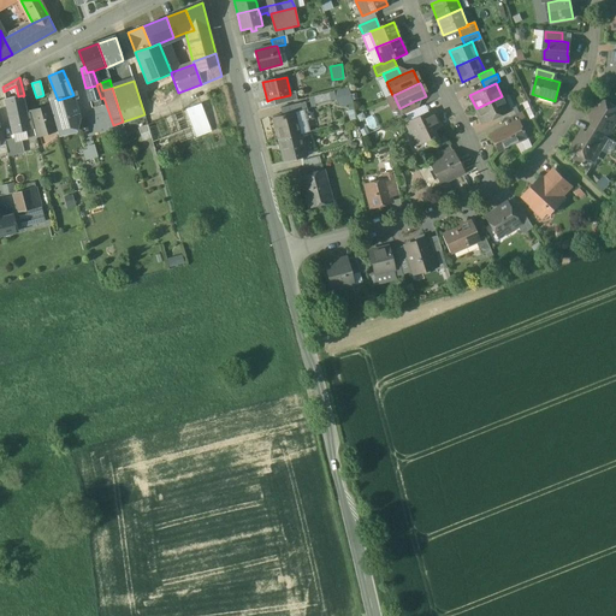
[(96,86),(86,88),(92,108),(102,106),(100,99),(101,99),(96,86)]
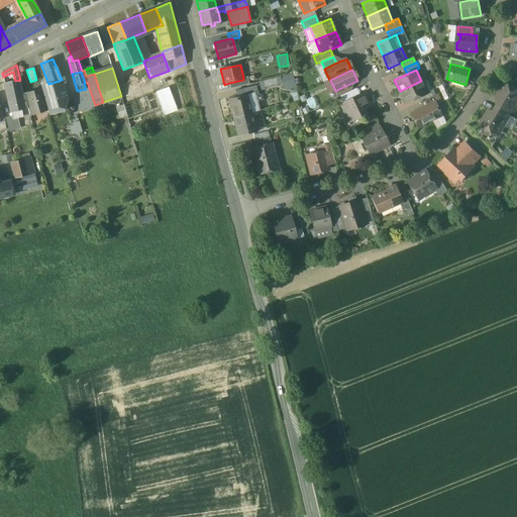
[(243,80),(229,83),(231,89),(249,84),(247,77),(243,78),(243,80)]
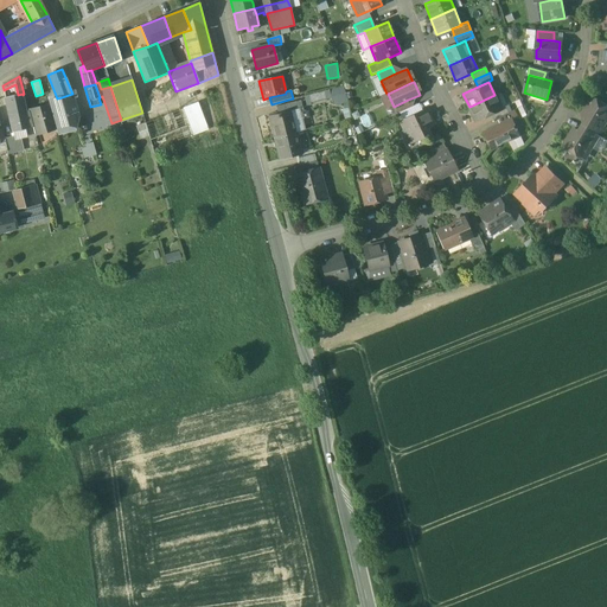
[(18,95),(5,98),(8,115),(25,112),(26,112),(23,95),(23,94),(18,95)]
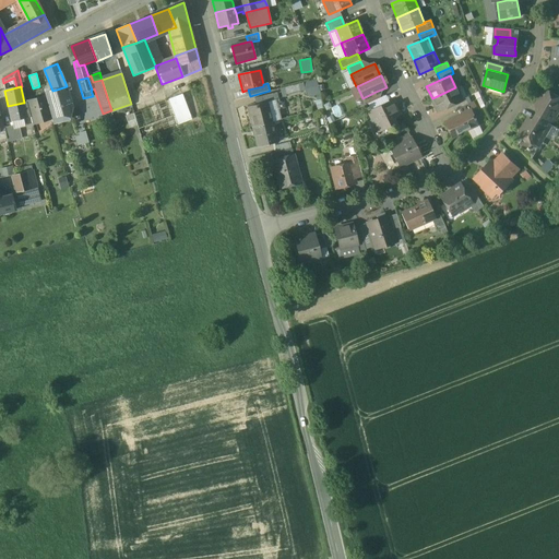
[(52,122),(70,118),(73,108),(67,86),(57,90),(52,91),(45,93),(46,96),(50,111),(51,118),(52,122)]
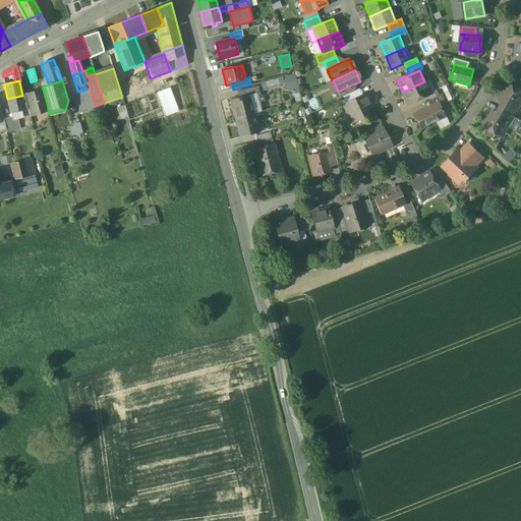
[(424,81),(403,92),(409,104),(421,99),(430,94),(424,81)]
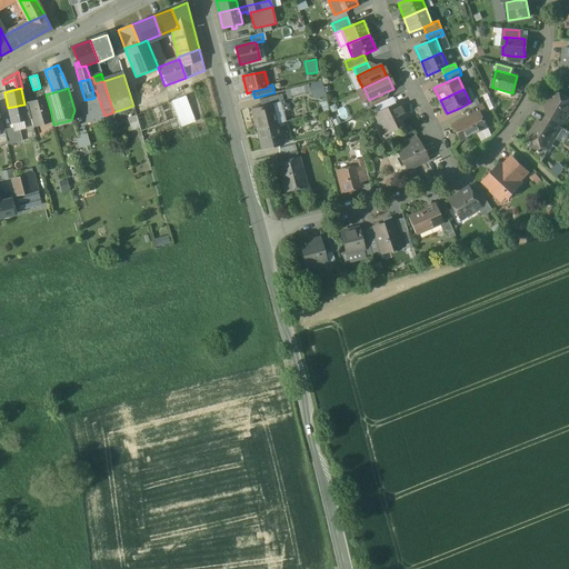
[(568,109),(568,100),(556,92),(545,110),(550,112),(562,120),(562,119),(568,109)]
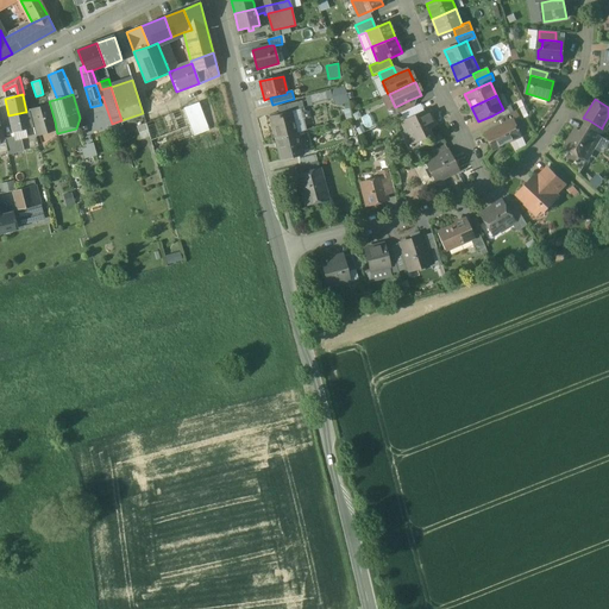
[(409,100),(395,107),(399,114),(413,108),(409,100)]
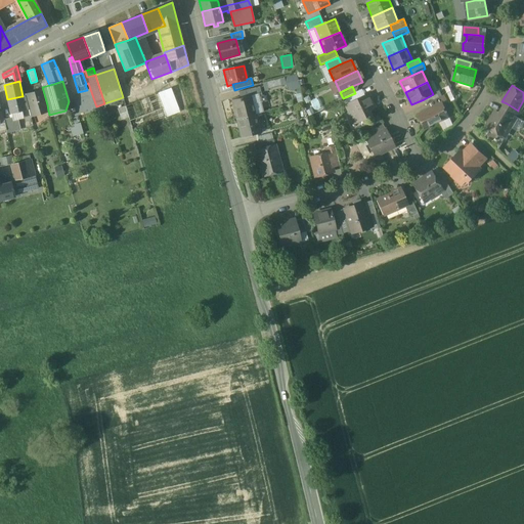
[(248,90),(245,91),(247,96),(249,96),(260,94),(261,93),(259,87),(248,90)]
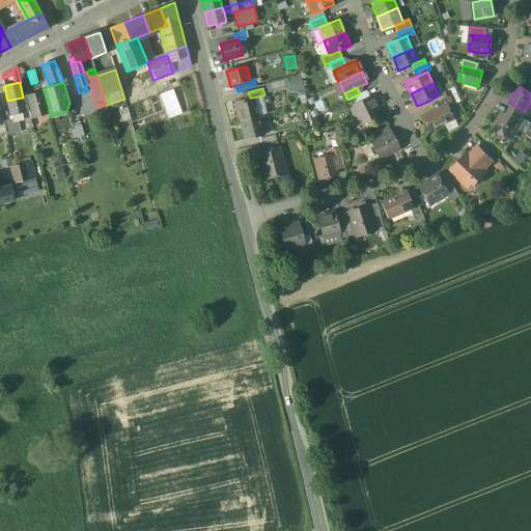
[(173,90),(160,95),(165,110),(168,118),(182,113),(173,90)]
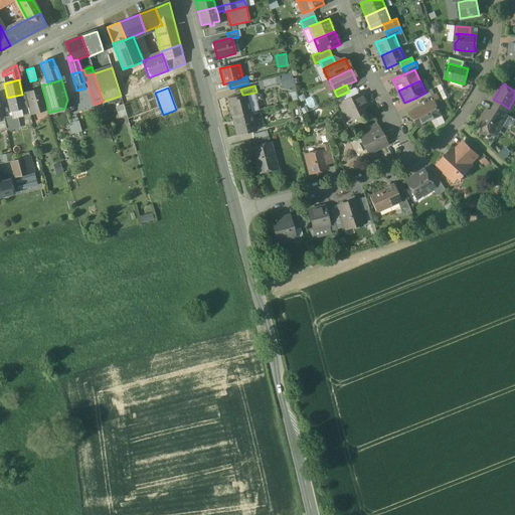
[(42,89),(24,94),(28,108),(30,114),(47,109),(46,103),(42,89)]
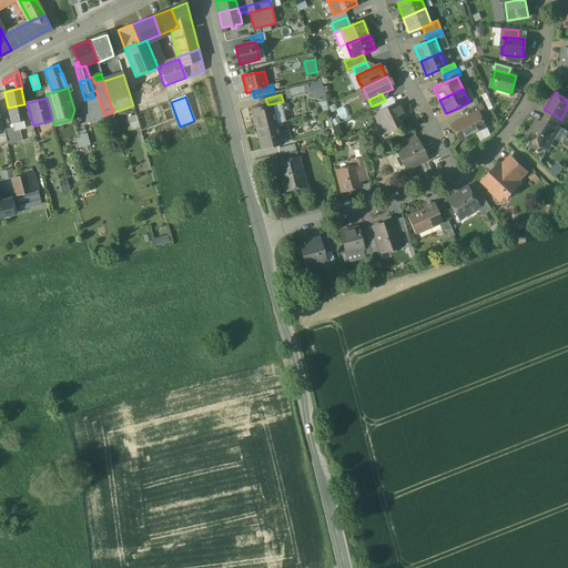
[(469,102),(459,108),(462,113),(465,112),(476,107),(473,101),(469,102)]
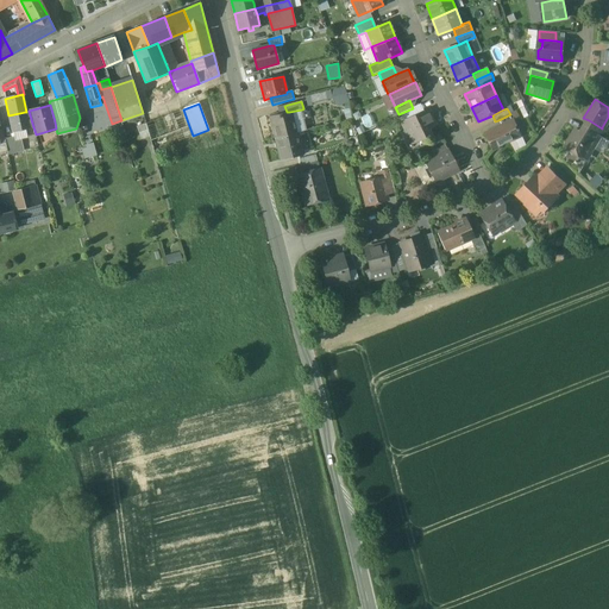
[(183,110),(145,124),(150,140),(189,126),(183,110)]
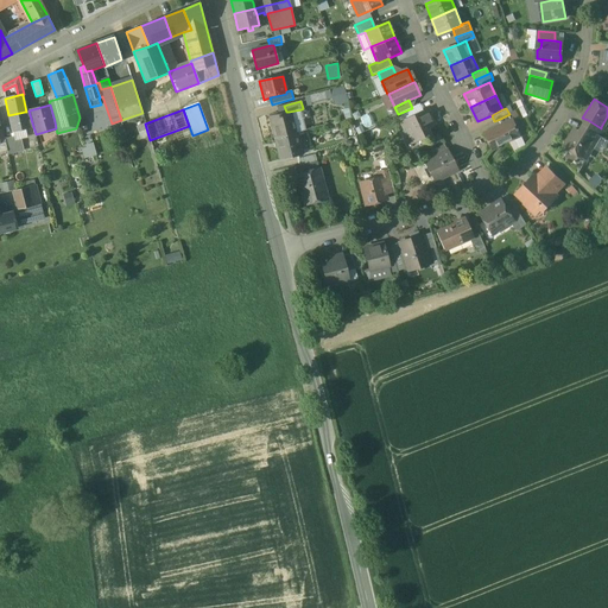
[(302,109),(289,112),(295,134),(303,132),(304,131),(301,113),(303,112),(302,109)]
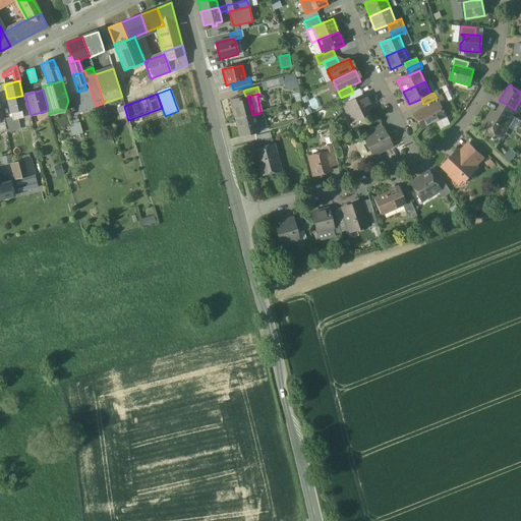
[(365,94),(344,105),(353,122),(367,116),(364,110),(371,107),(365,94)]
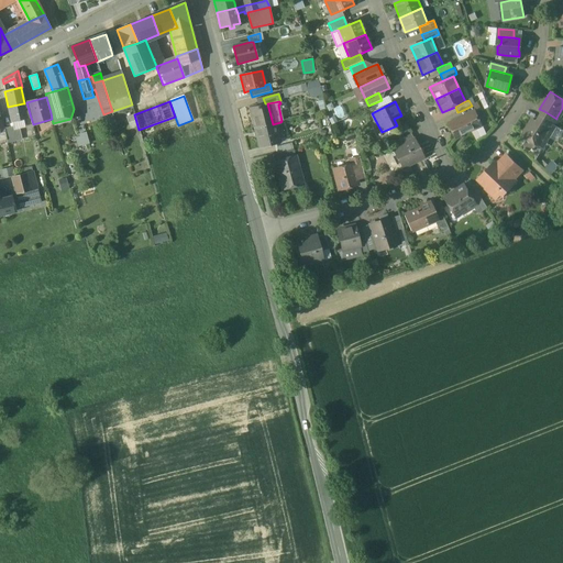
[(23,103),(8,107),(12,122),(28,119),(23,103)]
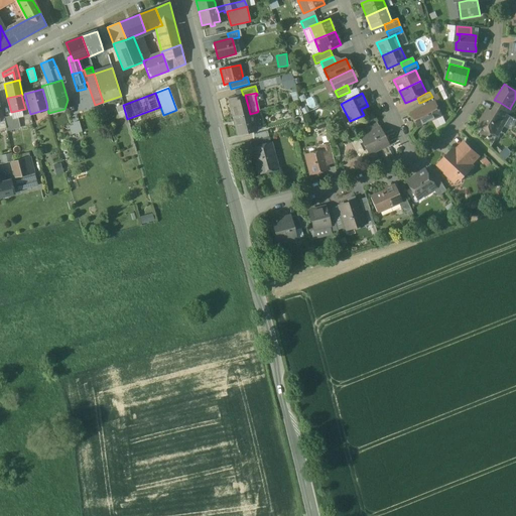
[(236,97),(229,99),(233,118),(250,114),(245,95),(243,95),(236,97)]
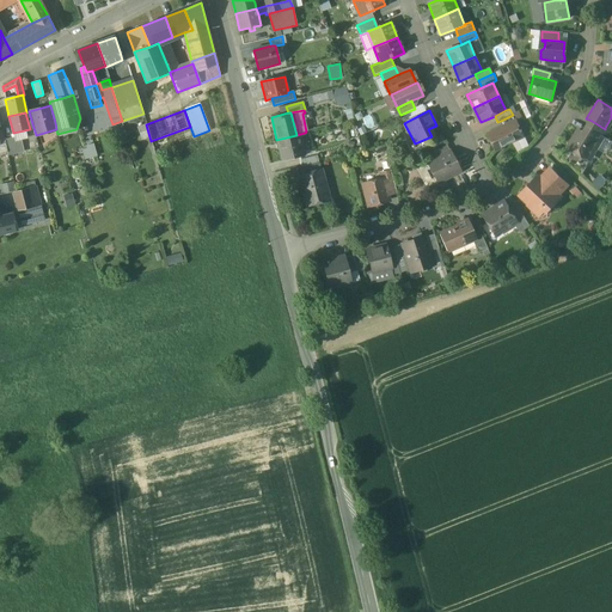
[(513,115),(501,121),(503,127),(515,122),(519,120),(515,112),(513,115)]
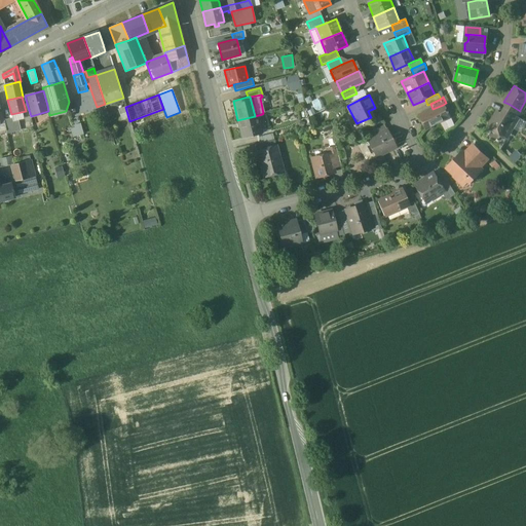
[(520,111),(509,104),(505,109),(520,117),(523,112),(520,110),(520,111)]
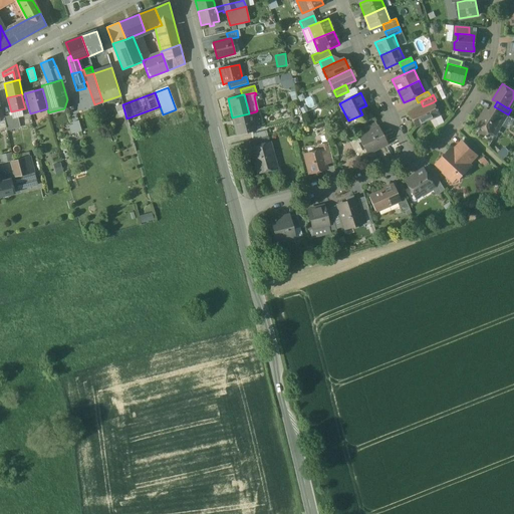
[(423,106),(410,113),(416,127),(440,115),(433,102),(423,106)]
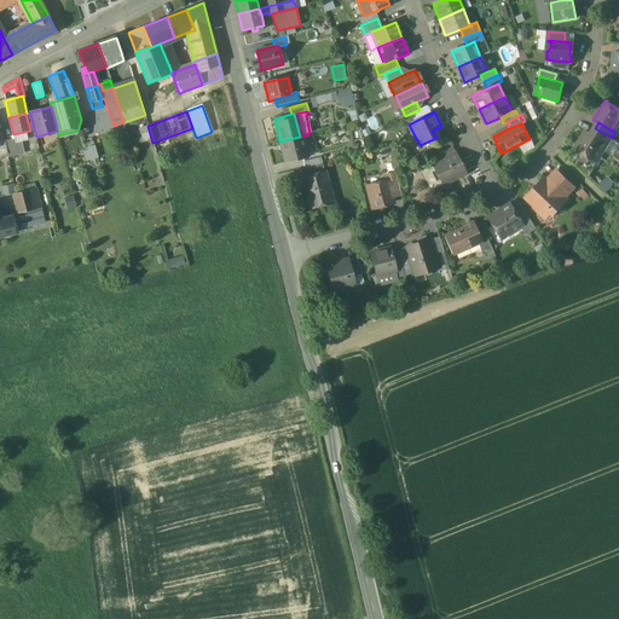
[(192,128),(152,143),(156,152),(196,138),(192,128)]
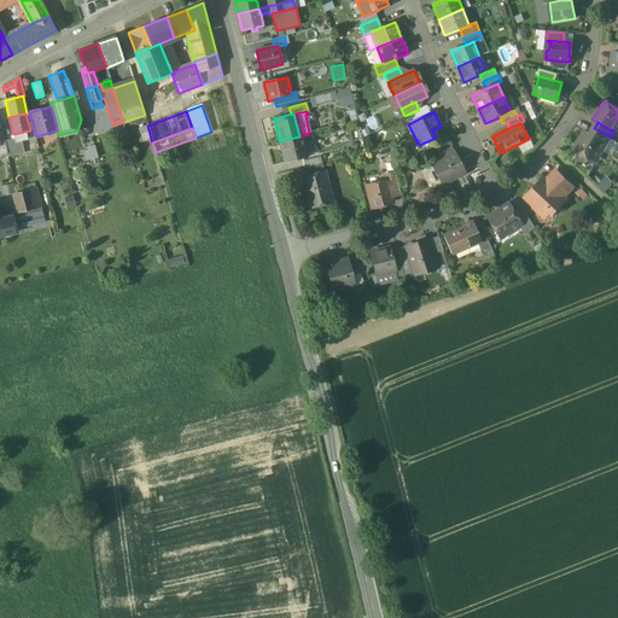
[(611,138),(594,128),(590,134),(604,143),(602,144),(606,145),(611,138)]
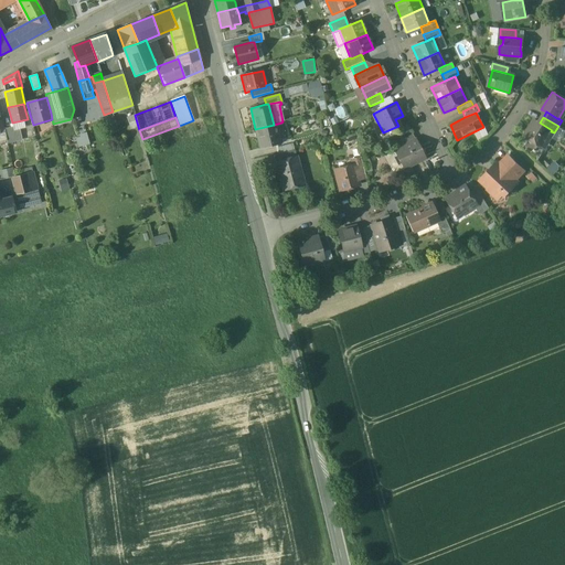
[(540,123),(534,120),(524,137),(542,147),(551,131),(552,130),(540,123)]
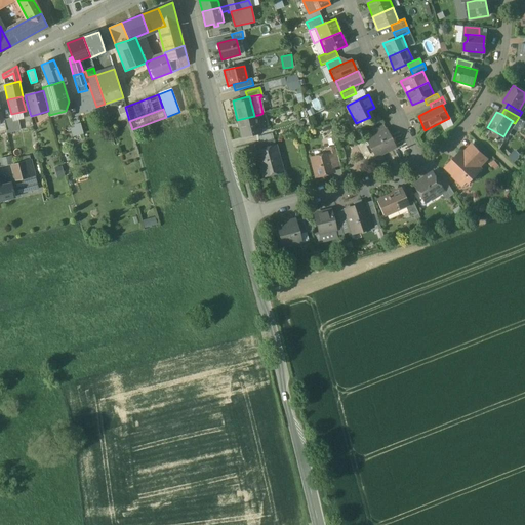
[(254,116),(237,120),(242,138),(259,134),(254,116)]
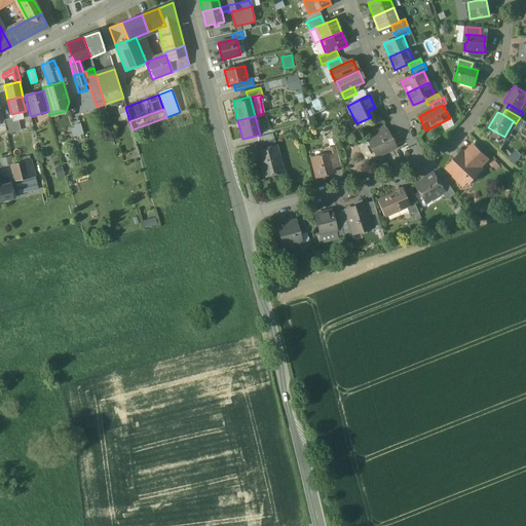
[(12,118),(4,120),(6,130),(7,134),(15,132),(12,121),(12,118)]
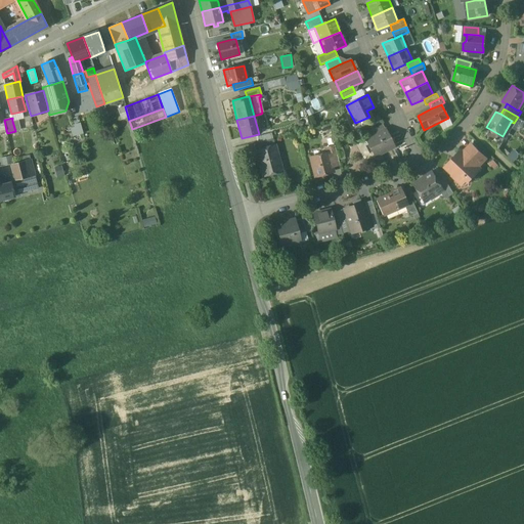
[(80,124),(70,125),(71,135),(82,134),(80,124)]
